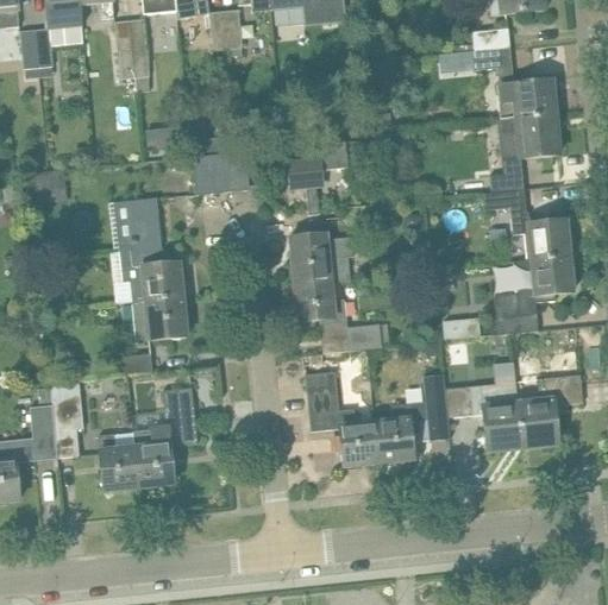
[(0,0),(0,11),(2,11),(4,27),(20,25),(17,0),(0,0)]
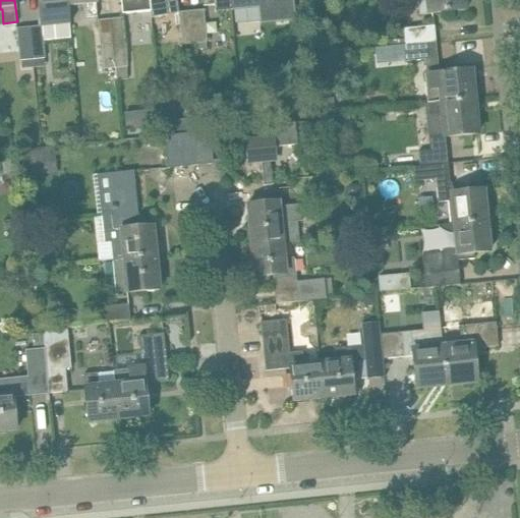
[(39,0),(42,23),(31,24),(34,57),(46,56),(43,23),(70,20),(68,3),(68,0),(39,0)]
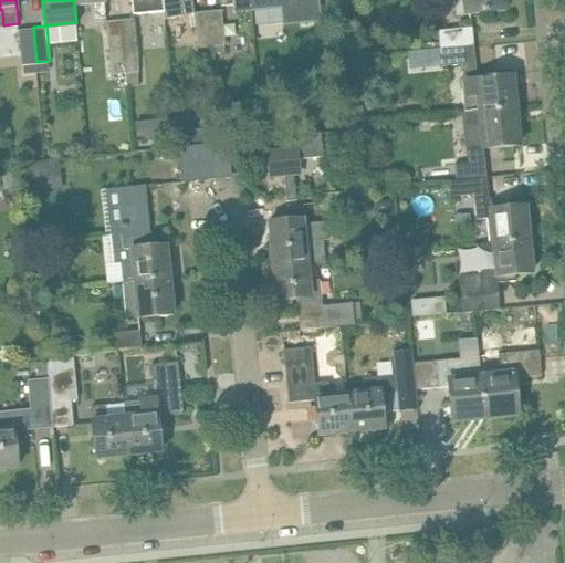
[(74,0),(74,3),(90,1),(92,17),(107,14),(105,0),(74,0)]
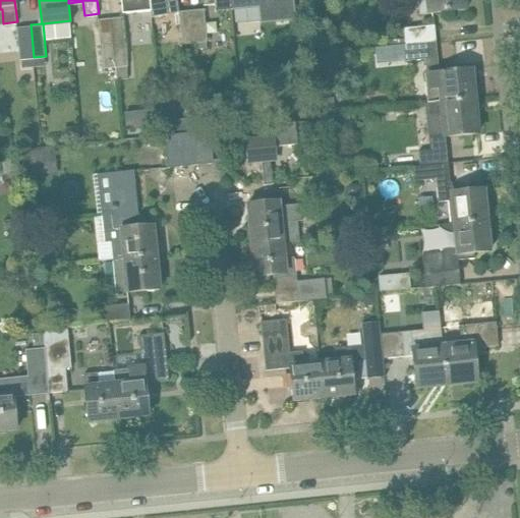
[(121,0),(122,11),(151,8),(150,0),(121,0)]
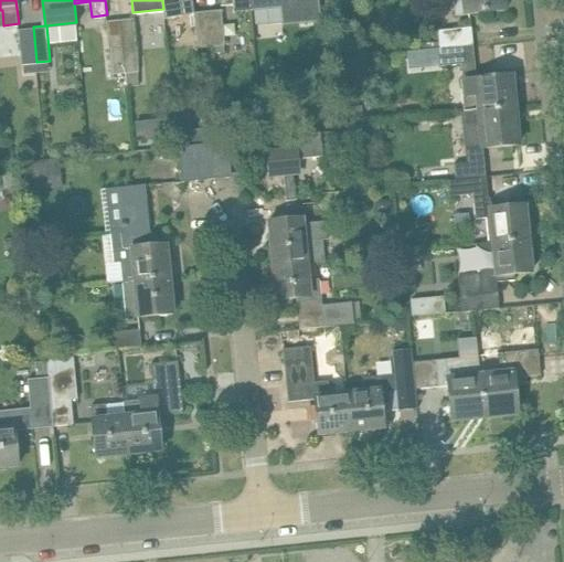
[(165,18),(195,12),(193,0),(162,0),(163,9),(165,18)]
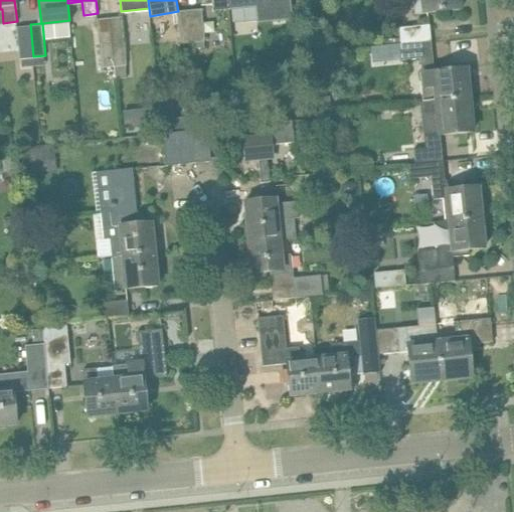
[(200,0),(201,8),(201,9),(218,7),(218,2),(229,1),(229,0),(200,0)]
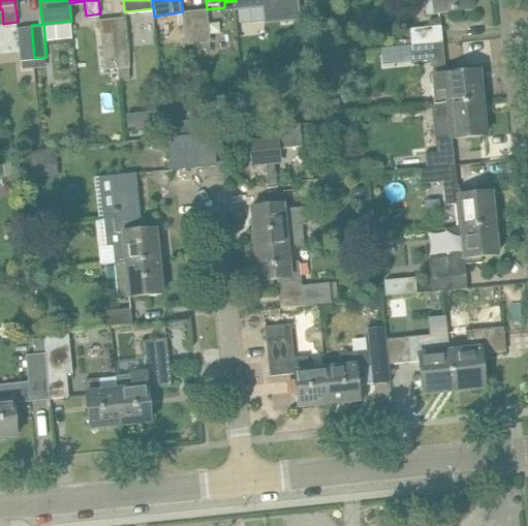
[(434,0),(435,11),(472,8),(471,0),(434,0)]
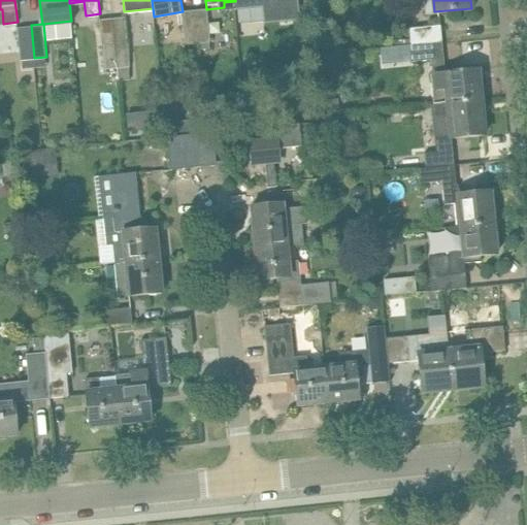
[(206,8),(194,9),(195,14),(198,41),(210,40),(206,9),(206,8)]
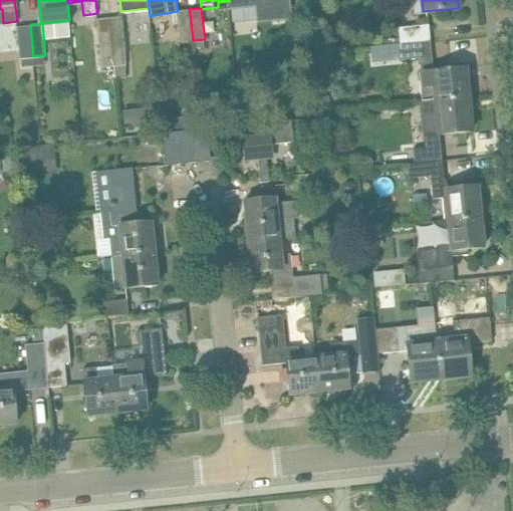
[(193,40),(190,14),(178,15),(181,47),(193,46),(193,40)]
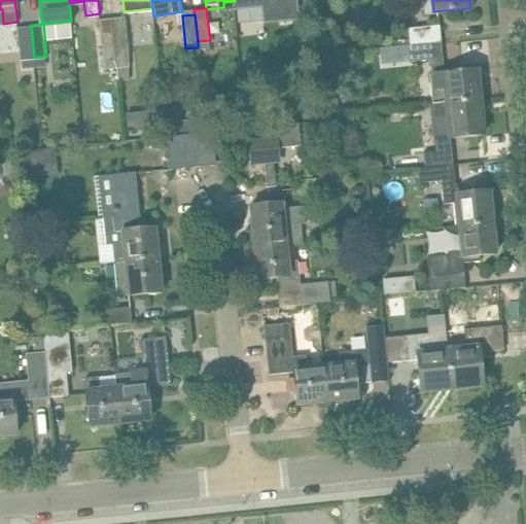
[(126,16),(112,18),(117,67),(131,65),(126,16)]
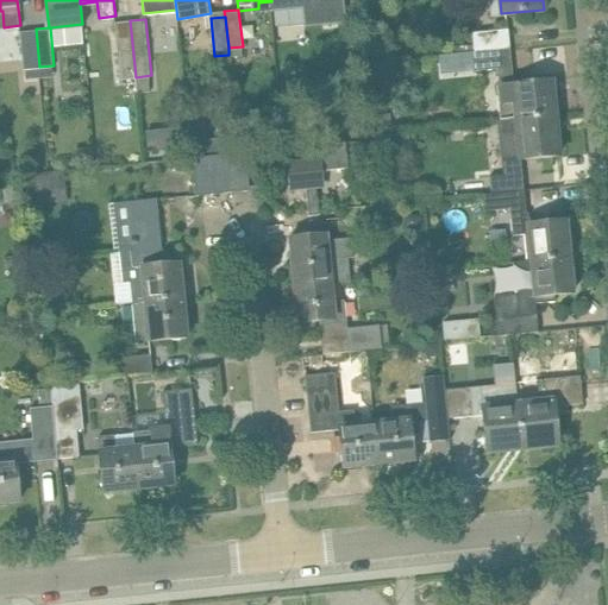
[(136,77),(130,20),(113,21),(118,79),(136,77)]
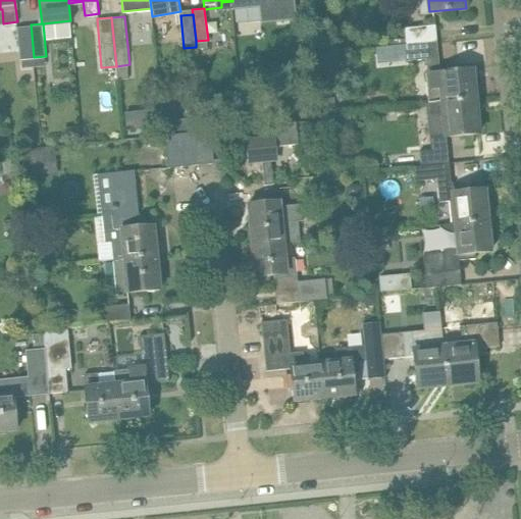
[(434,22),(405,26),(406,43),(436,40),(434,22)]
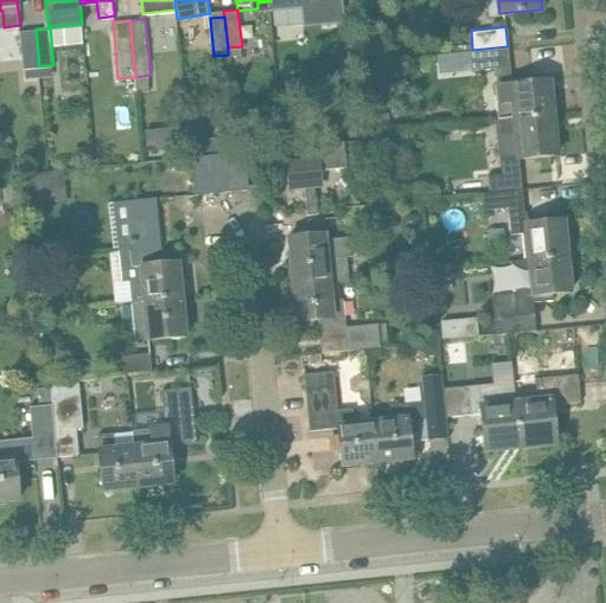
[(39,66),(36,29),(20,31),(24,68),(39,66)]
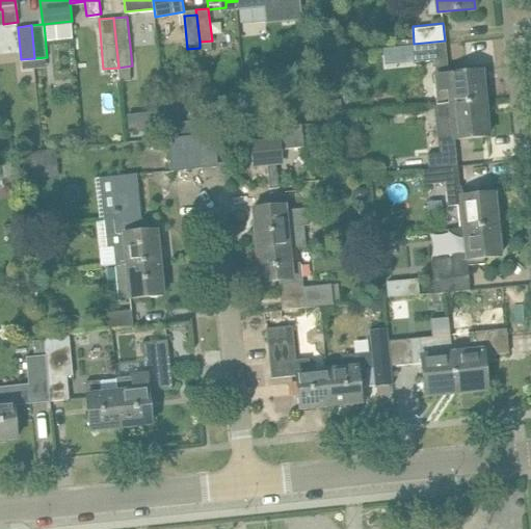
[(439,103),(484,99),(481,70),(460,72),(460,68),(448,69),(445,41),(414,44),(414,45),(412,45),(414,61),(433,58),(435,71),(439,103)]
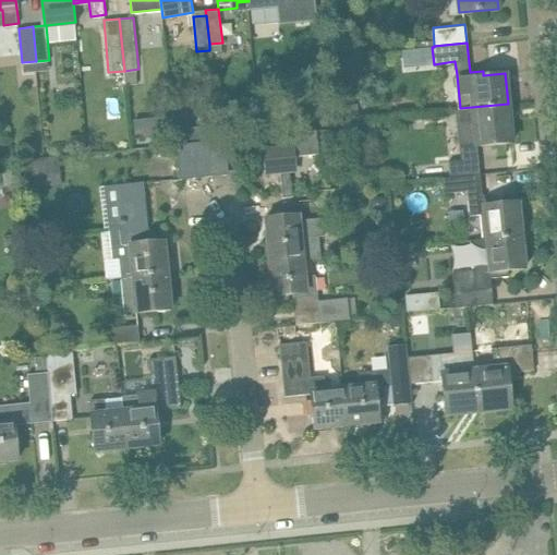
[(124,73),(125,85),(140,84),(138,71),(124,73)]
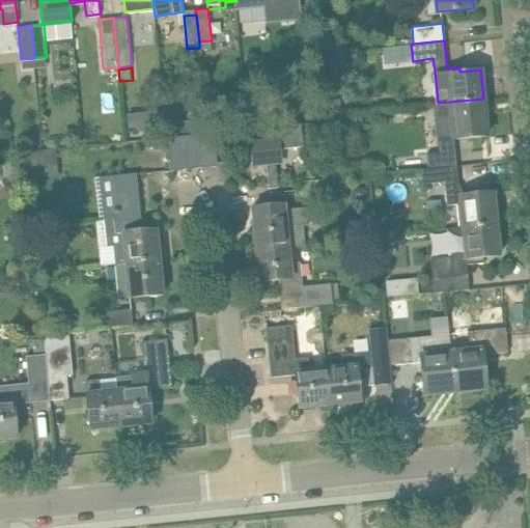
[(483,99),(438,103),(443,151),(456,149),(454,137),(487,134),(483,99)]
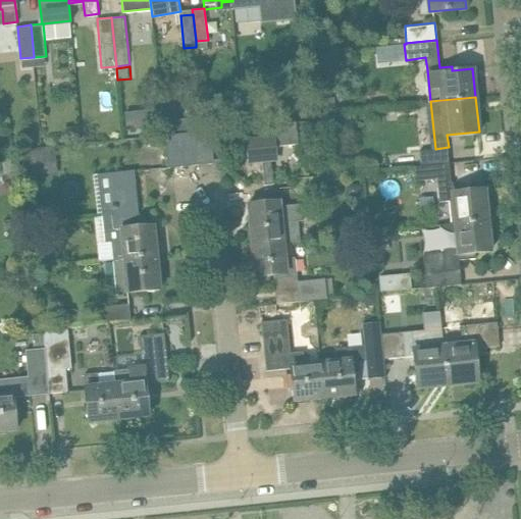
[(307,107),(307,118),(321,117),(321,106),(307,107)]
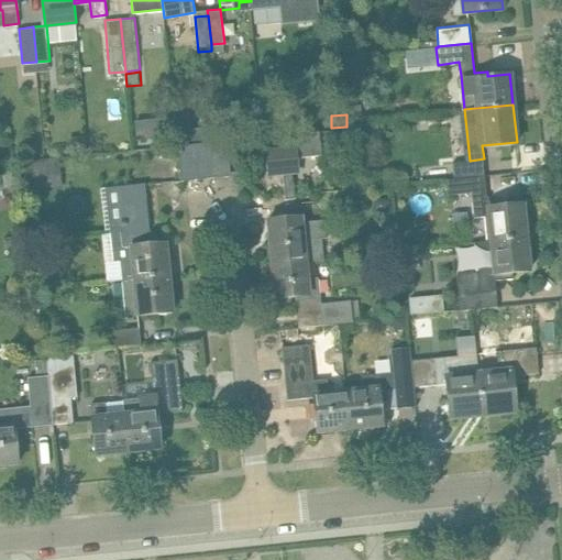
[(184,143),(204,142),(200,116),(182,118),(184,143)]
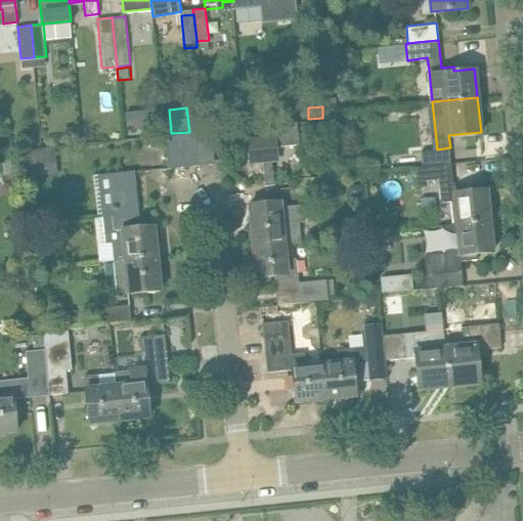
[(139,111),(125,112),(126,129),(140,128),(139,111)]
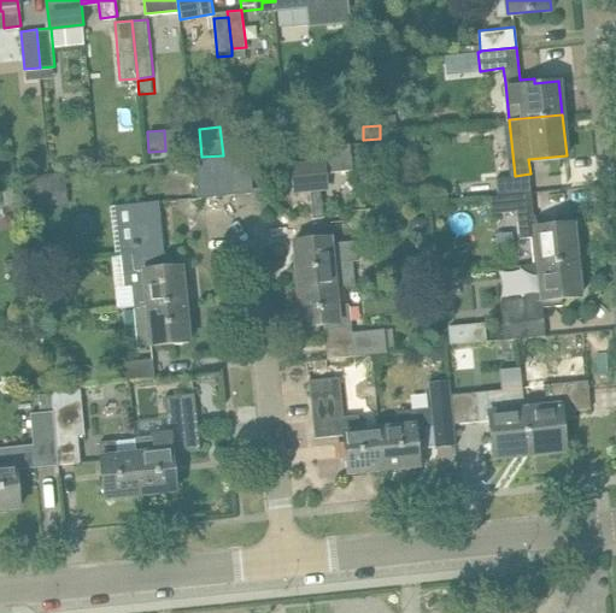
[(293,161),(292,161),(295,190),(297,190),(310,188),(316,237),(292,240),(292,241),(297,241),(298,251),(297,251),(300,288),(335,284),(356,282),(353,259),(358,258),(357,243),(352,245),(351,240),(330,242),(327,242),(327,239),(330,237),(333,237),(333,236),(326,236),(321,188),(318,171),(324,171),(352,168),(350,142),(306,147),(308,160),(293,163),(293,161)]
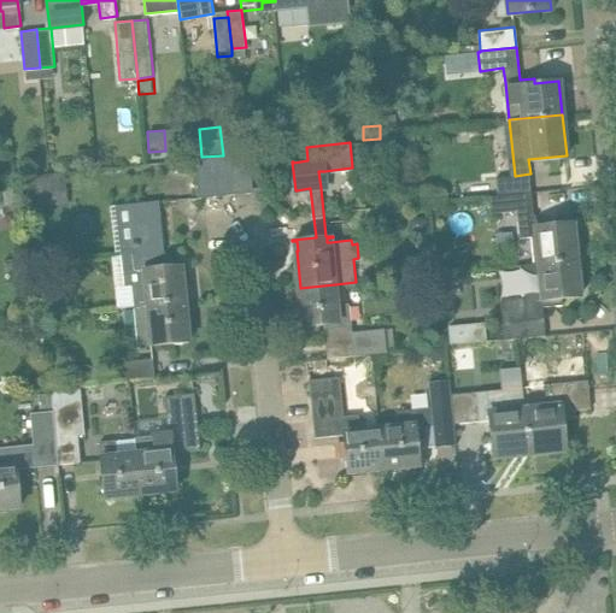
[(262,151),(229,154),(233,193),(267,189),(262,151)]
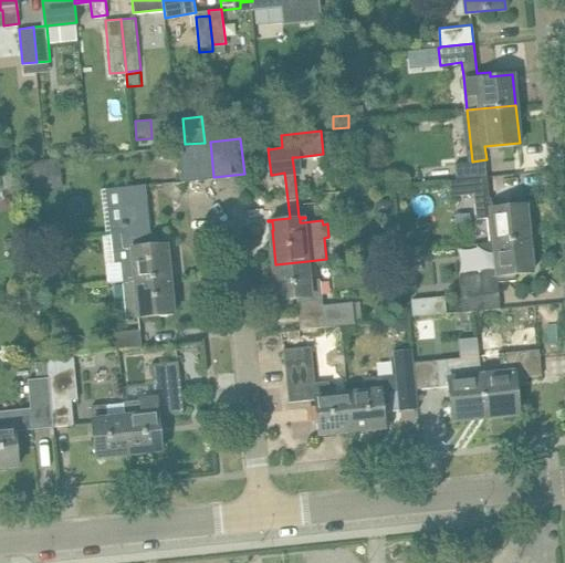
[(205,143),(185,144),(179,145),(180,158),(182,180),(213,177),(210,142),(205,143)]
